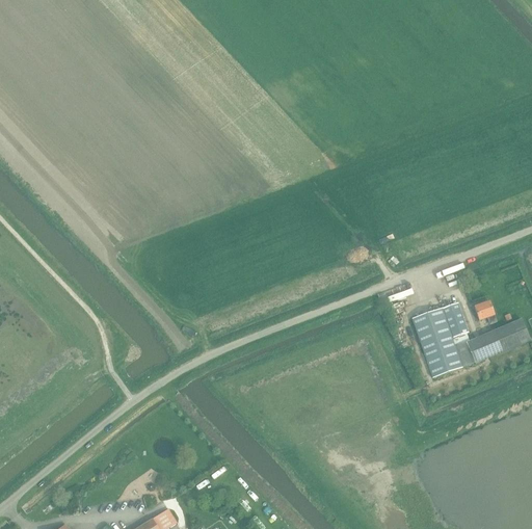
[(407,287),(408,294),(418,293),(417,286),(407,287)]
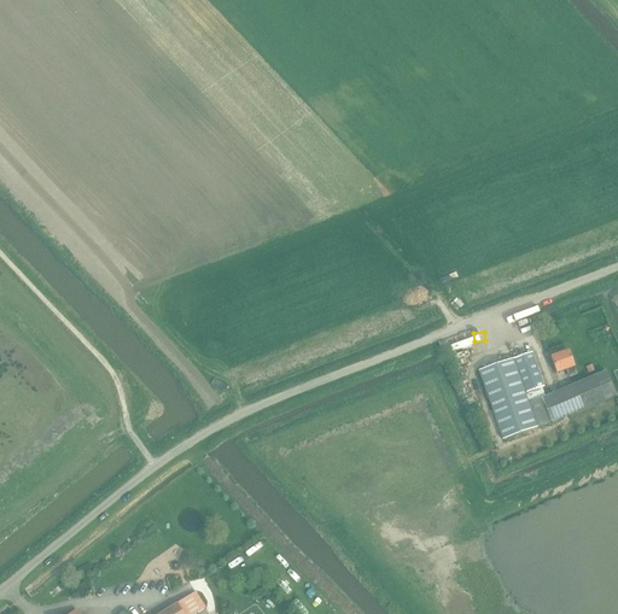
[(569,374),(577,370),(569,346),(551,354),(557,369),(565,366),(569,374)]
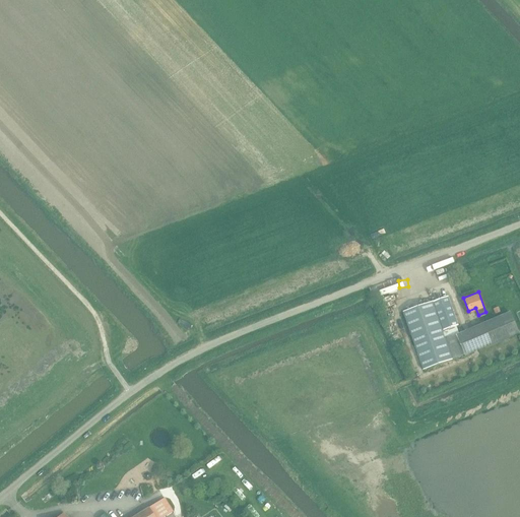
[(406,297),(408,303),(420,299),(418,293),(406,297)]
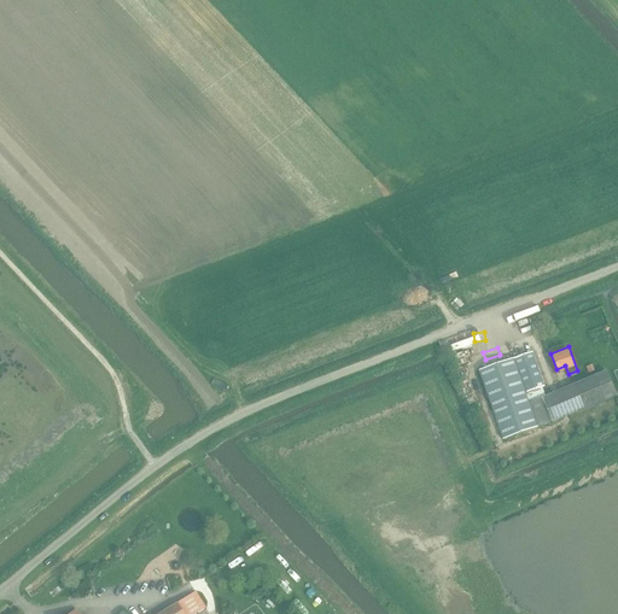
[(547,392),(544,393),(541,384),(543,384),(531,349),(479,367),(502,436),(551,419),(552,420),(616,392),(605,368),(547,392)]
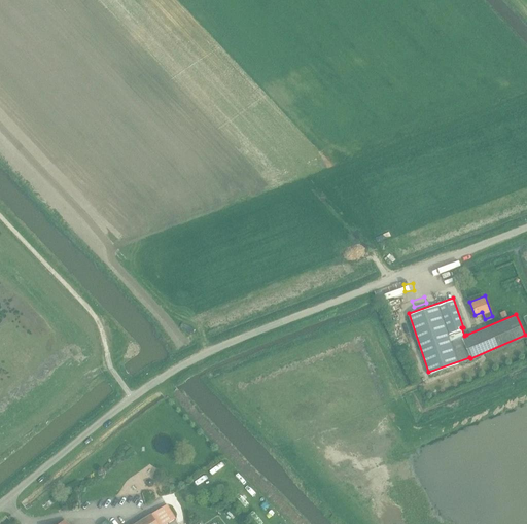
[(132,523),(167,523),(177,518),(168,503),(132,523)]
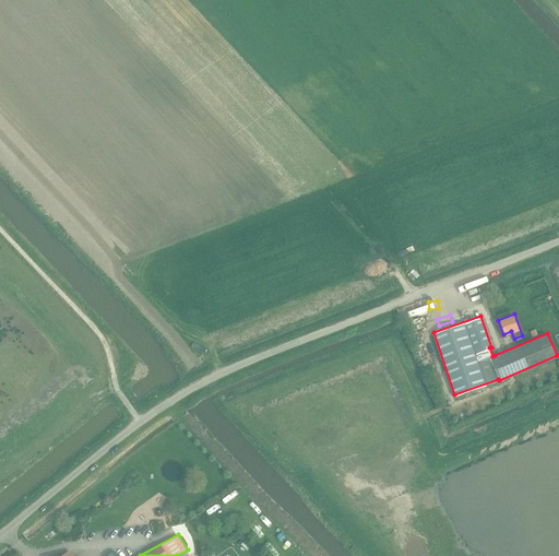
[(114,555),(121,555),(140,546),(133,535),(110,547),(114,555)]
